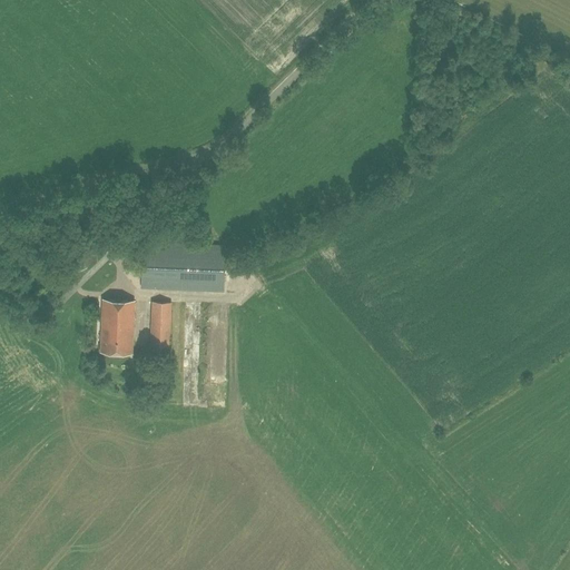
[(101,213),(102,224),(124,220),(123,209),(101,213)]
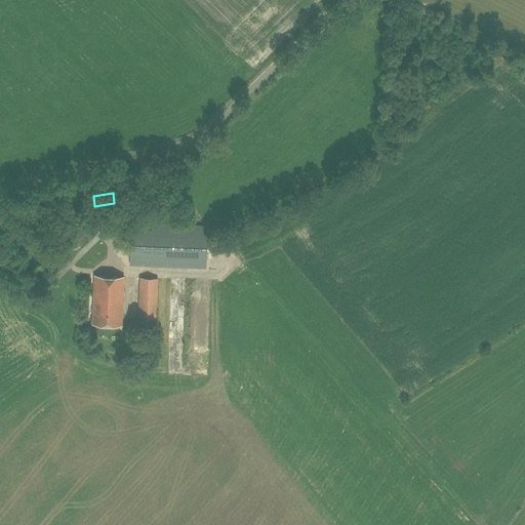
[(207,226),(132,224),(130,265),(206,268),(207,226)]
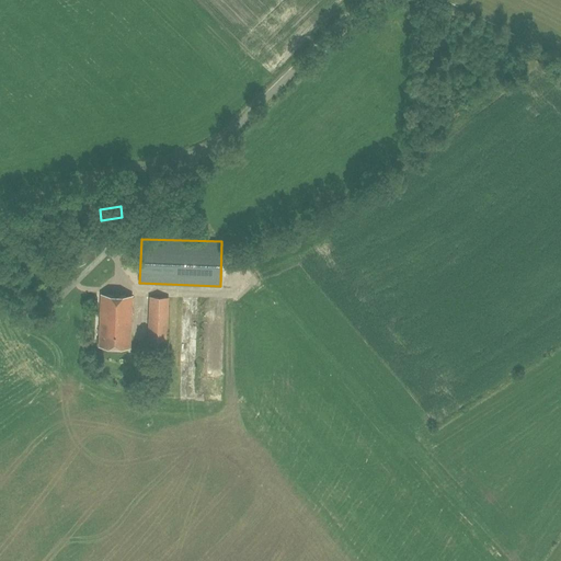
[(130,347),(133,296),(101,295),(99,345),(130,347)]
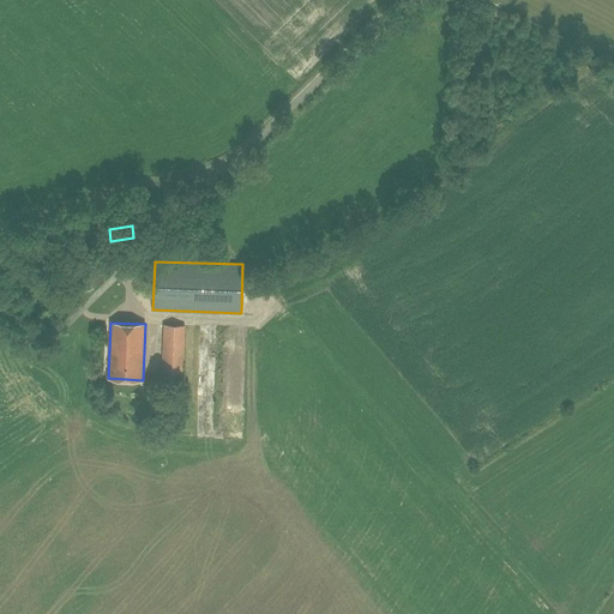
[(182,380),(185,326),(164,325),(162,379),(182,380)]
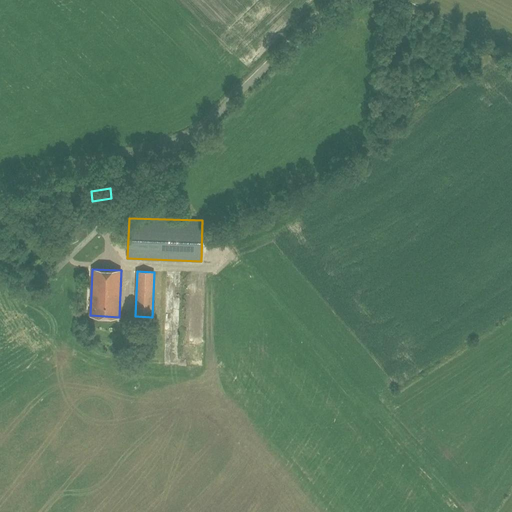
[(193,307),(206,307),(206,283),(193,283),(193,307)]
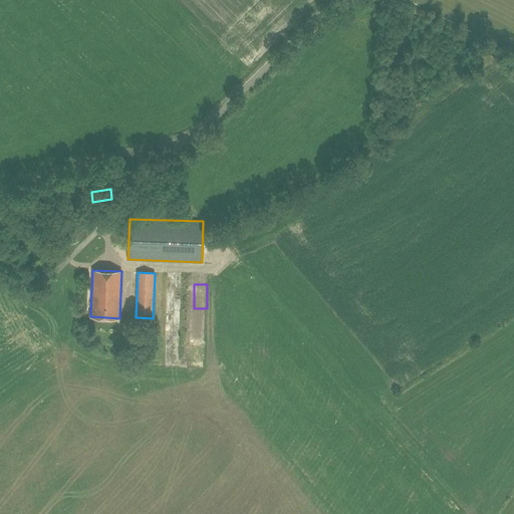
[(170,349),(170,354),(181,355),(182,333),(169,332),(168,343),(174,344),(174,349),(170,349)]
